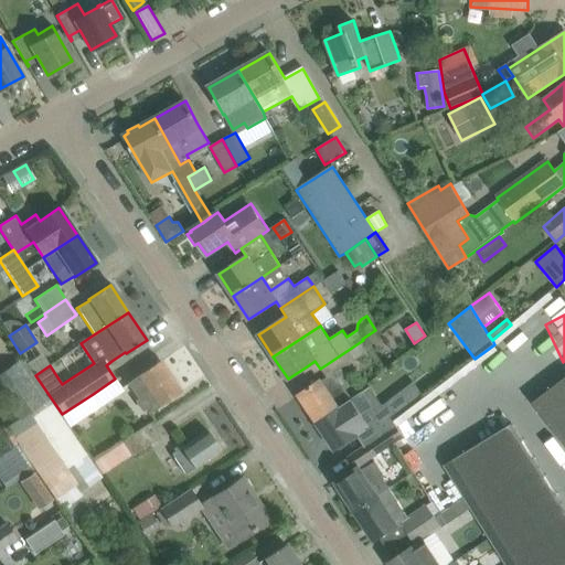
[(299,394),(317,423),(350,397),(338,379),(343,374),(340,370),(360,356),(369,350),(363,340),(353,347),(320,369),(327,377),(320,381),(320,380),(299,394)]
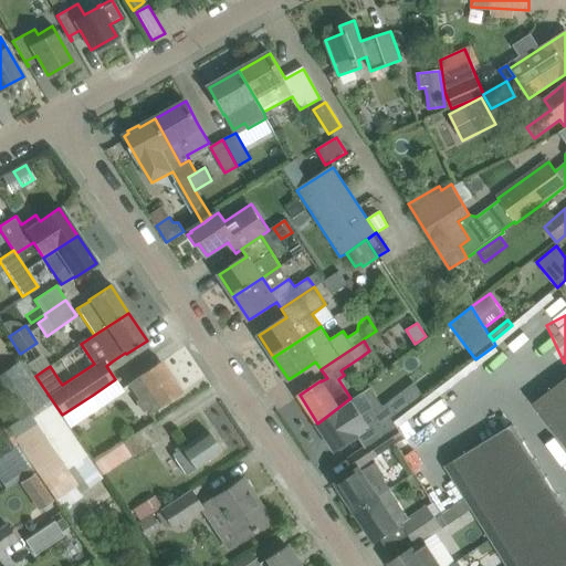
[(41,354),(27,364),(35,376),(50,366),(41,354)]
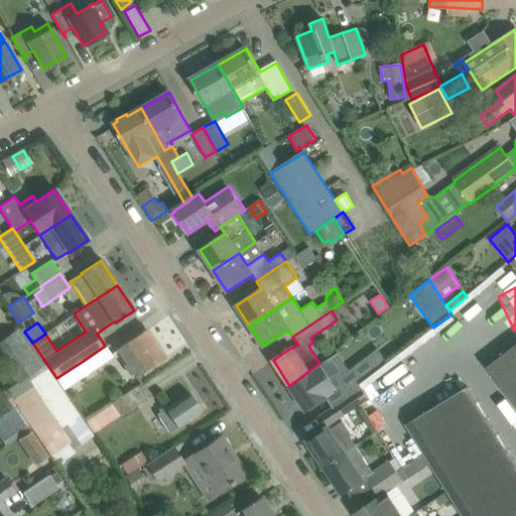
[(32,343),(24,332),(21,327),(0,341),(0,361),(15,385),(25,378),(30,385),(8,400),(3,393),(0,394),(0,437),(3,443),(29,426),(31,427),(32,427),(40,440),(60,427),(65,433),(71,429),(76,437),(84,431),(79,424),(84,421),(55,380),(56,378),(32,343)]
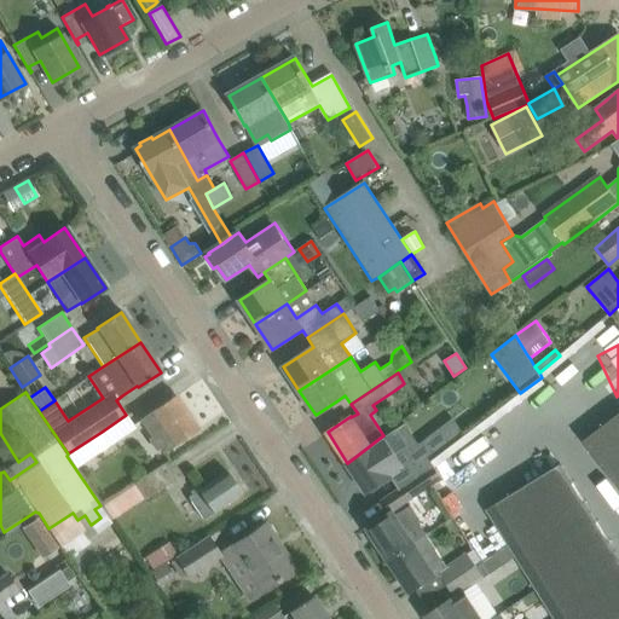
[(175,397),(155,411),(140,420),(163,452),(197,428),(175,397)]
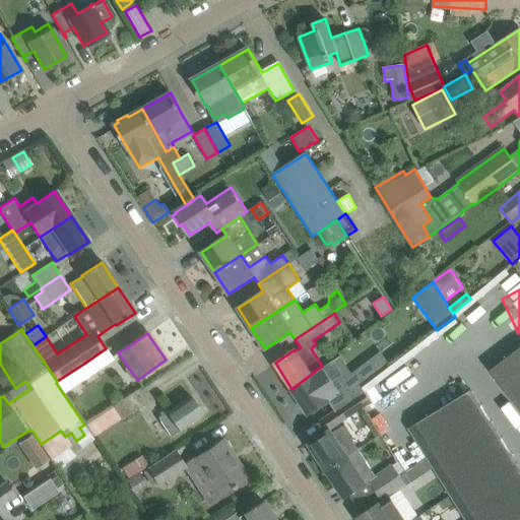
[(519,347),(492,369),(519,406),(519,347)]
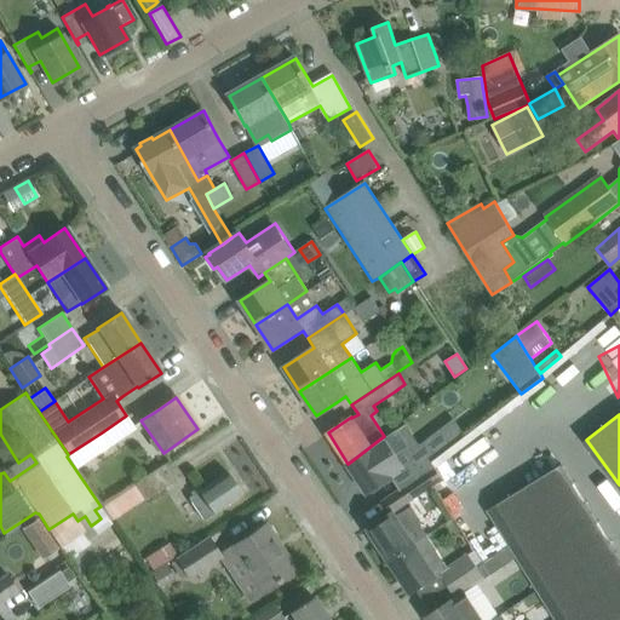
[(126,415),(102,432),(110,445),(135,428),(126,415)]
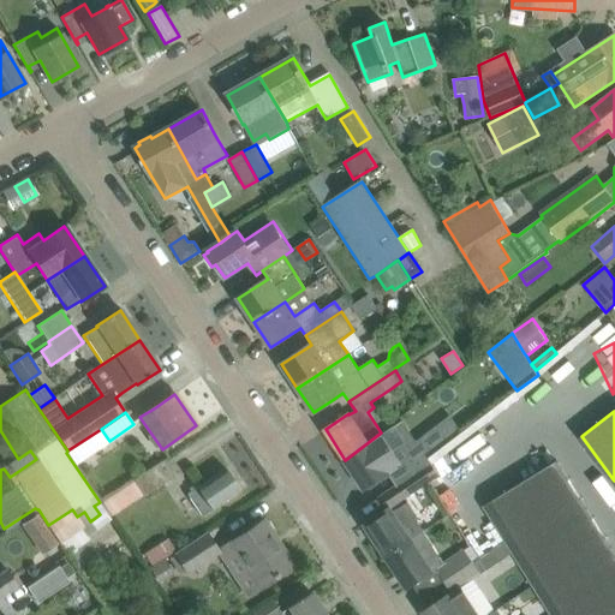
[(442,419),(416,440),(429,457),(455,437),(442,419)]
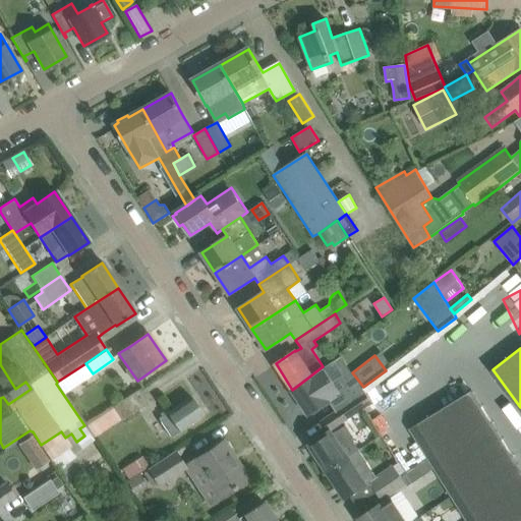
[(323,366),(292,390),(309,414),(329,401),(328,400),(340,393),(323,366)]
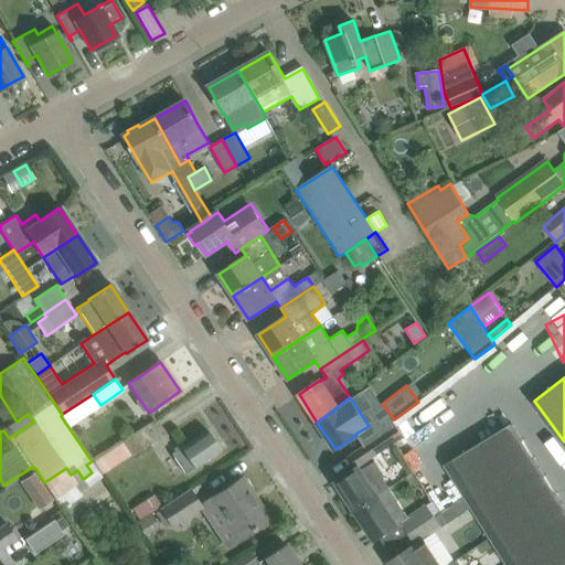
[(395,420),(394,419),(382,404),(370,413),(382,430),(395,420)]
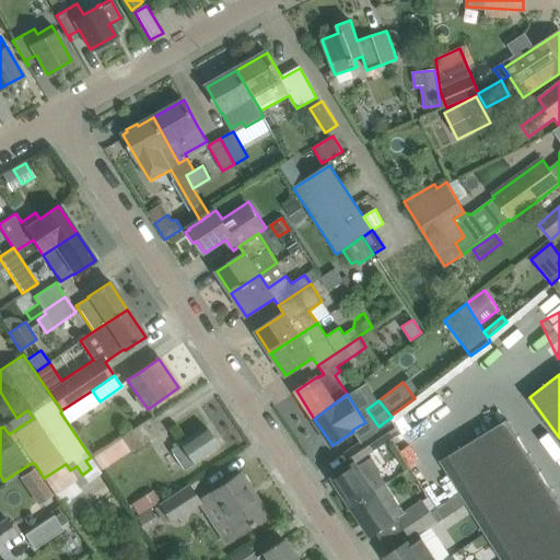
[(121,436),(131,452),(156,434),(147,419),(121,436)]
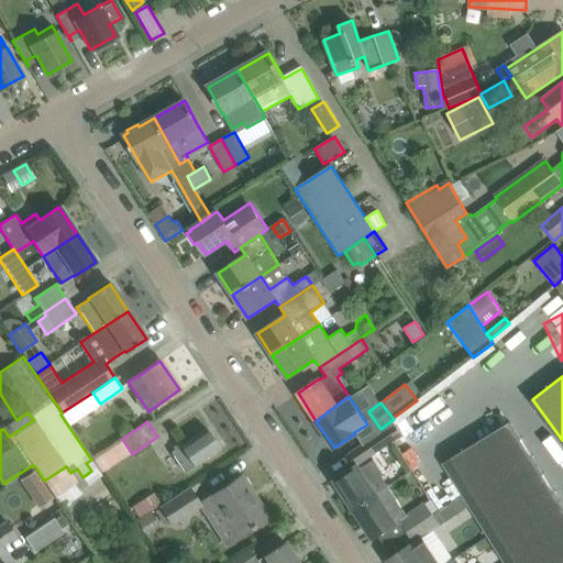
[(362,445),(370,456),(393,441),(403,434),(394,421),(378,431),(379,433),(362,445)]
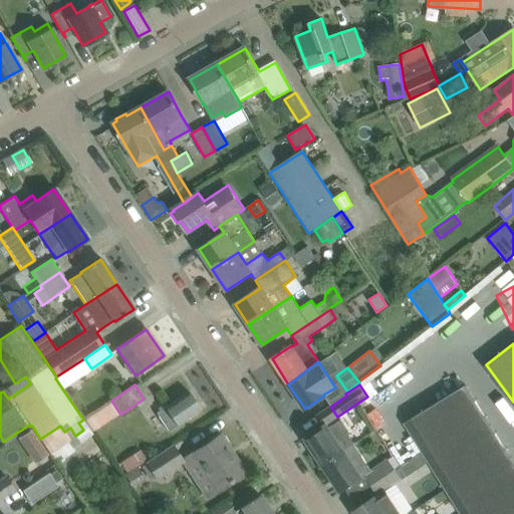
[(513,513),(513,463),(465,384),(404,424),(459,513),(513,513)]
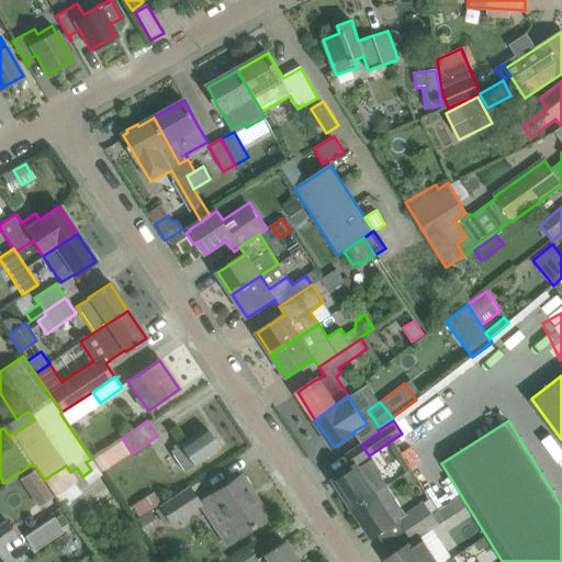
[(205,427),(187,440),(170,451),(183,471),(218,448),(205,427)]
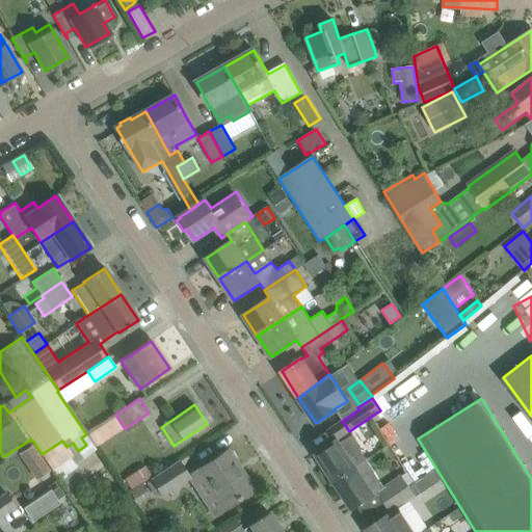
[(333,442),(316,453),(334,481),(355,467),(366,459),(357,447),(360,445),(353,434),(340,443),(337,439),(333,442)]
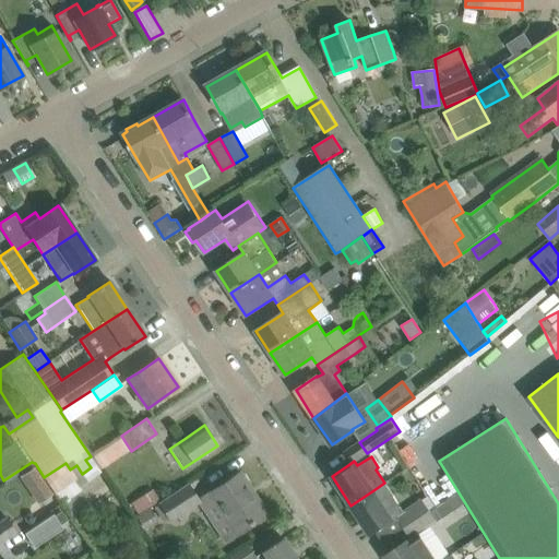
[(39,475),(33,464),(19,473),(26,484),(39,475)]
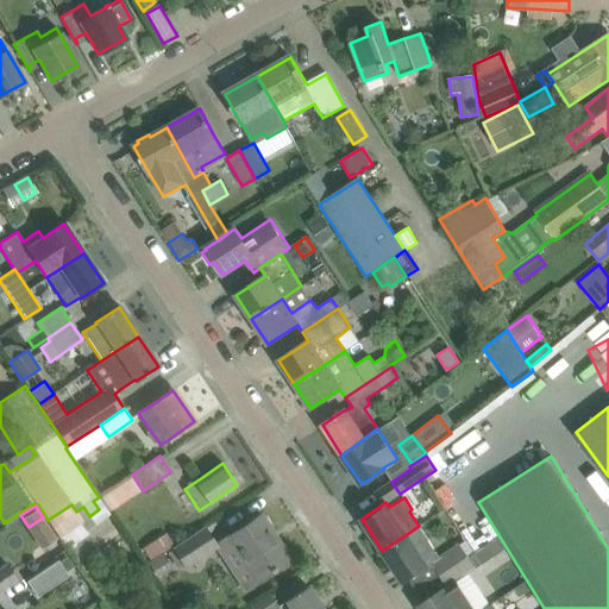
[(261,515),(227,538),(215,546),(205,529),(171,550),(167,553),(177,570),(183,566),(184,569),(215,548),(243,590),(289,558),(261,515)]
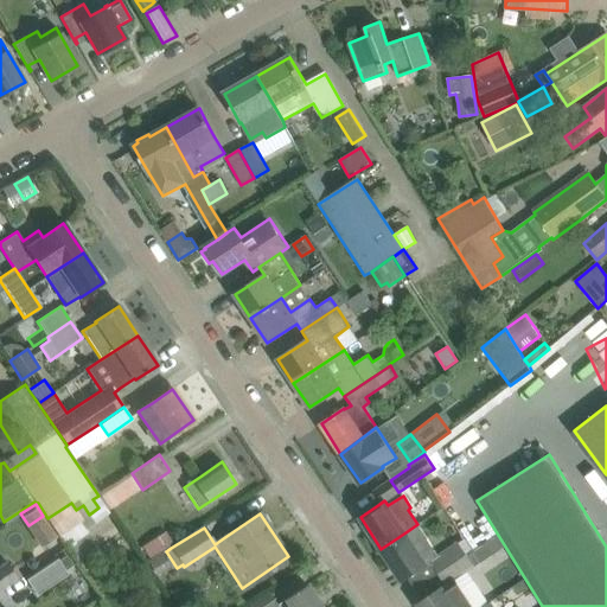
[(406,532),(381,549),(402,580),(421,567),(427,564),(430,561),(439,556),(417,524),(406,532)]
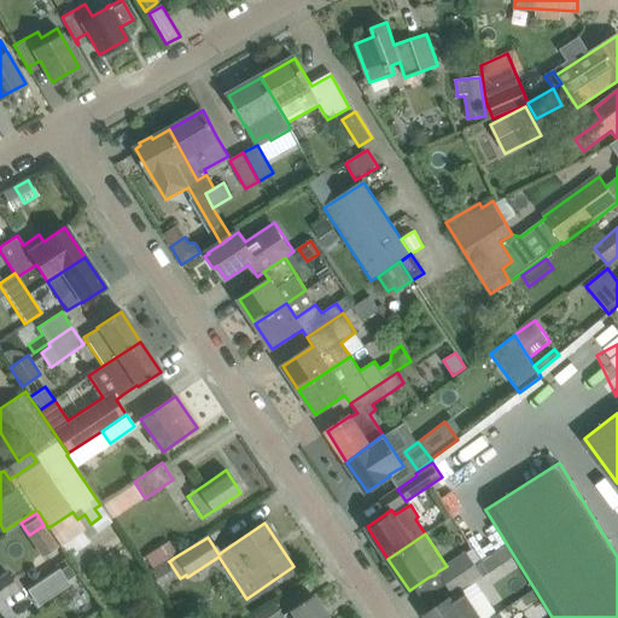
[(152,566),(173,552),(165,541),(144,555),(152,566)]
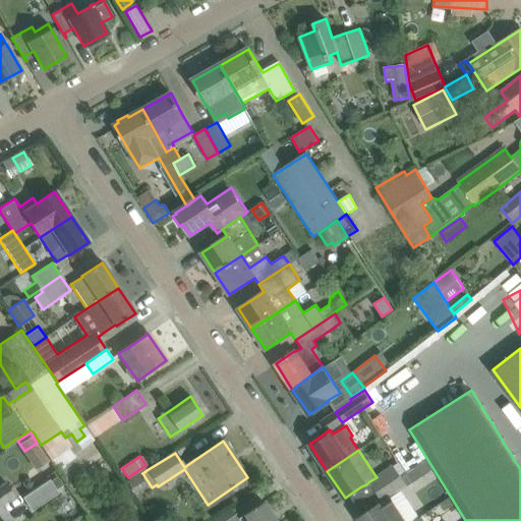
[(400,476),(377,493),(384,503),(391,498),(407,486),(428,472),(421,462),(400,476)]
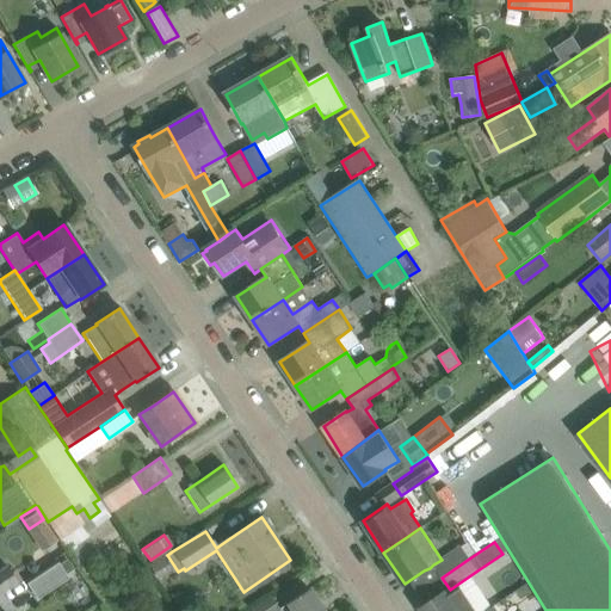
[(442,560),(433,565),(442,578),(469,559),(462,547),(442,560)]
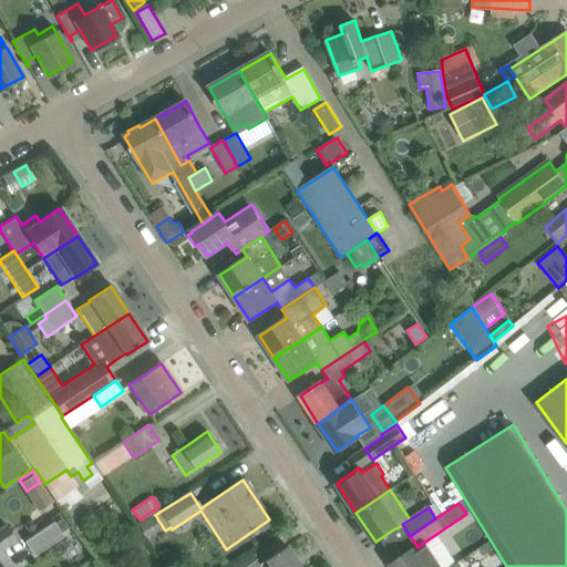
[(157,526),(151,515),(138,524),(144,534),(157,526)]
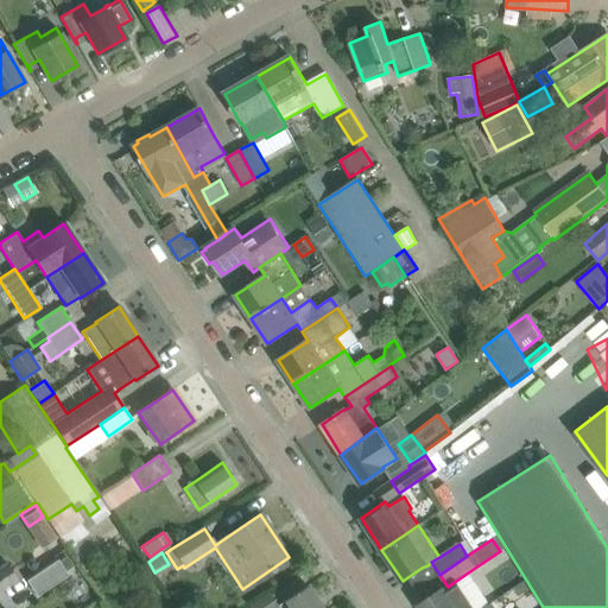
[(26,580),(37,596),(68,575),(57,558),(26,580)]
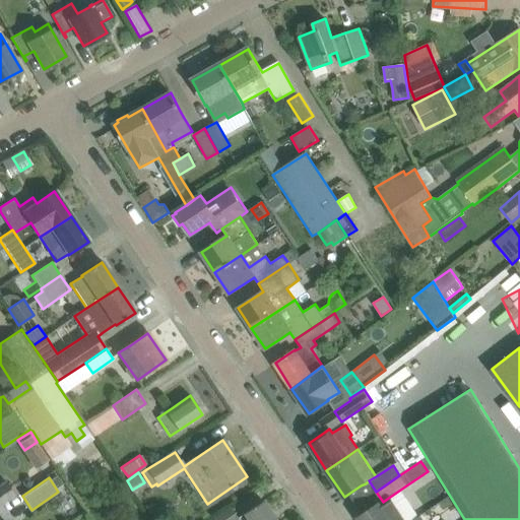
[(0,483),(0,506),(15,496),(4,481),(0,483)]
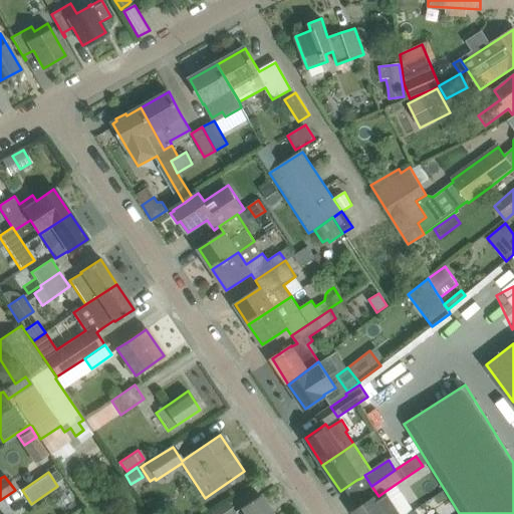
[(369,500),(353,511),(354,513),(401,513),(386,491),(378,496),(374,498),(374,497),(369,500)]
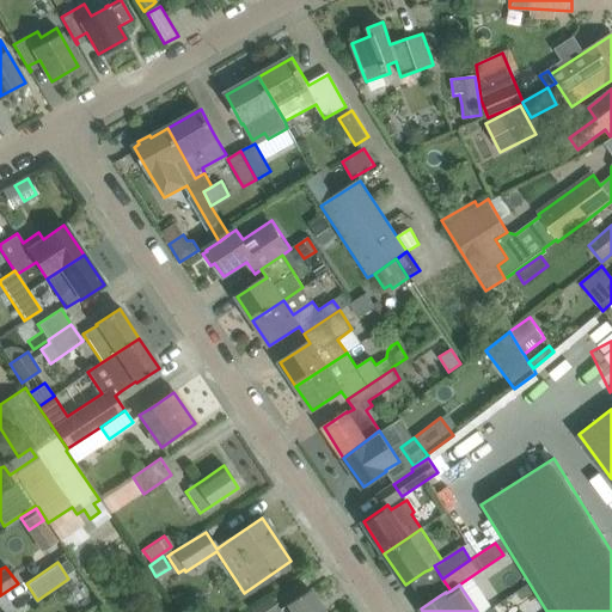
[(323,611),(308,589),(286,605),(291,611),(323,611)]
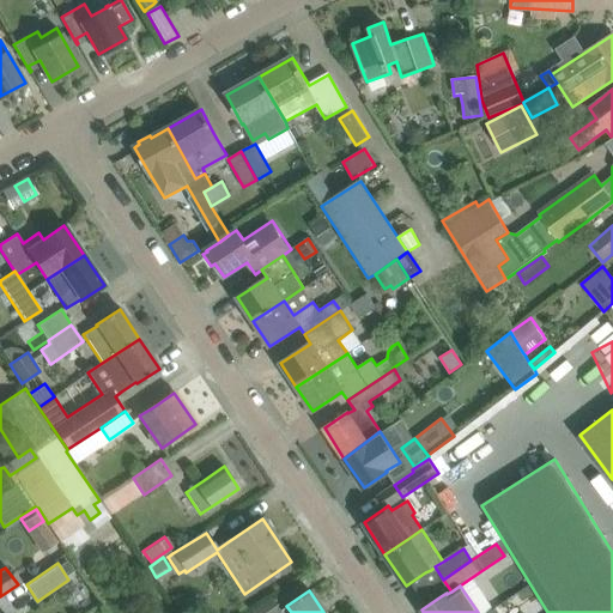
[(272,599),(250,612),(278,612),(280,612),(272,599)]
